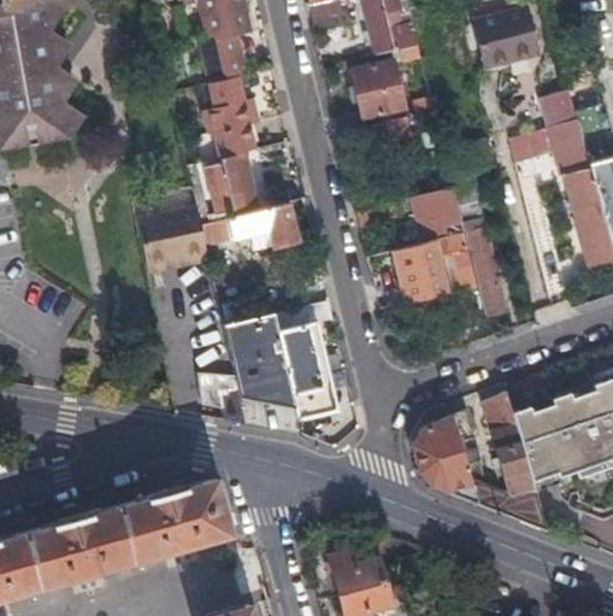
[(0,0),(0,150),(33,144),(69,138),(74,130),(62,122),(70,109),(63,103),(66,95),(53,87),(63,72),(57,66),(63,58),(48,50),(57,36),(49,31),(54,23),(48,18),(58,0),(0,0)]
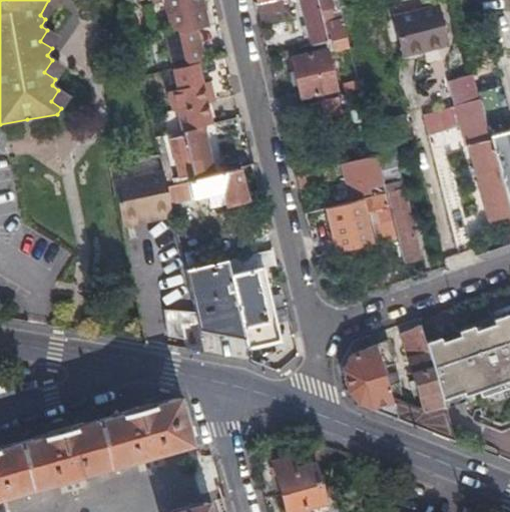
[(45,19),(56,0),(48,0),(40,15),(45,19)]
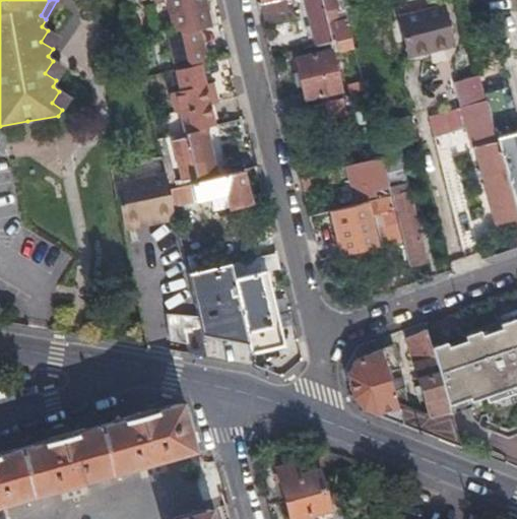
[(214,27),(206,0),(170,0),(179,36),(176,37),(184,69),(203,65),(211,63),(204,30),(214,27)]
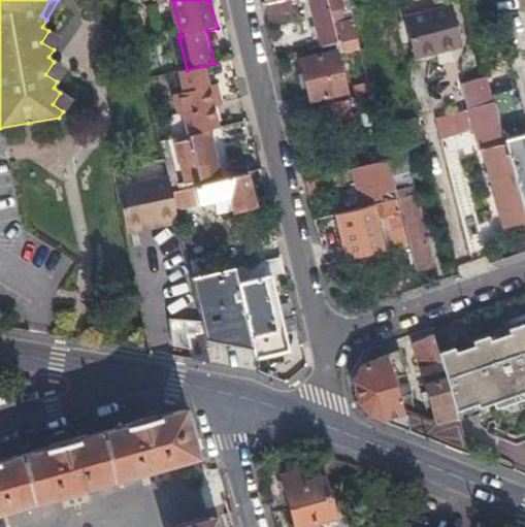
[(309,0),(322,47),(361,38),(351,0),(309,0)]
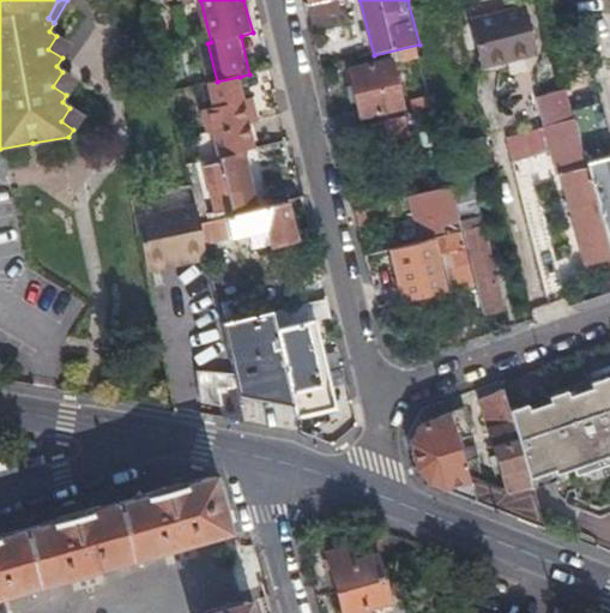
[(535,55),(530,34),(525,11),(472,24),(483,67),(535,55)]
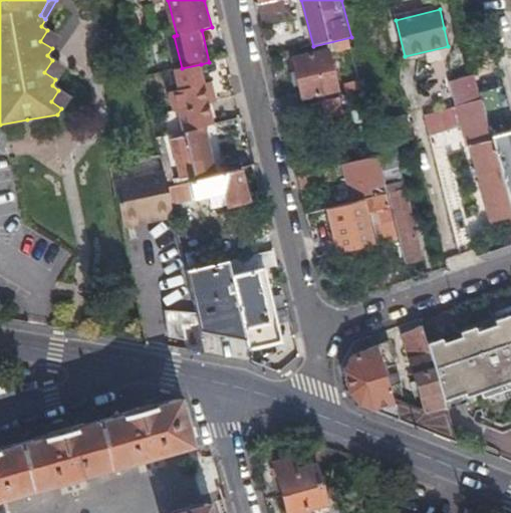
[(58,37),(47,30),(40,41),(52,48),(58,37)]
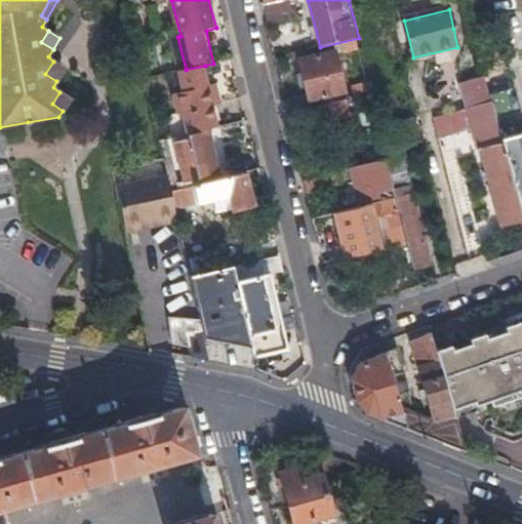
[(316,99),(334,95),(353,90),(355,96),(372,92),(369,80),(352,84),(343,50),(307,58),(315,93),(285,99),(288,113),(293,112),(318,106),(316,99)]
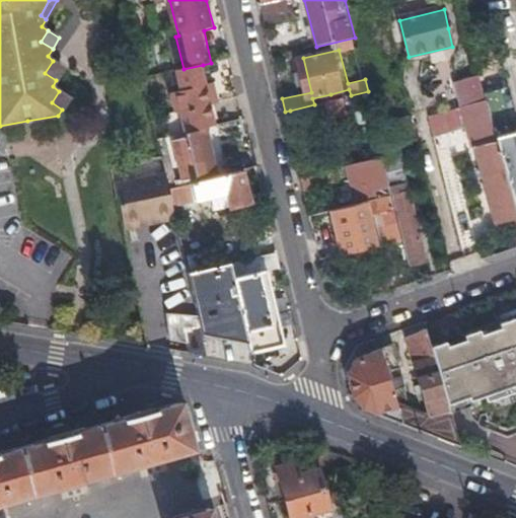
[(64,68),(53,61),(45,73),(56,80),(64,68)]
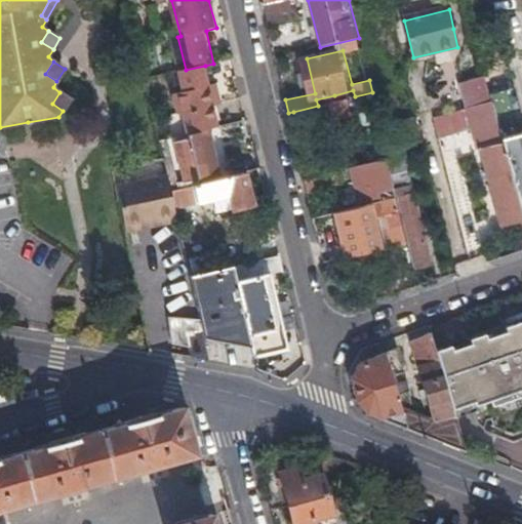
[(184,71),(188,90),(178,93),(183,112),(187,134),(188,134),(208,129),(218,127),(214,110),(209,86),(205,66),(186,70),(184,71)]
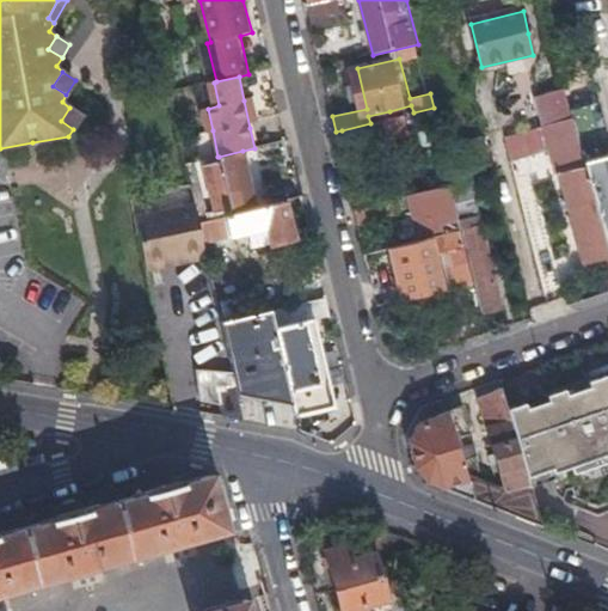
[(258,126),(252,98),(244,101),(250,128),(258,126)]
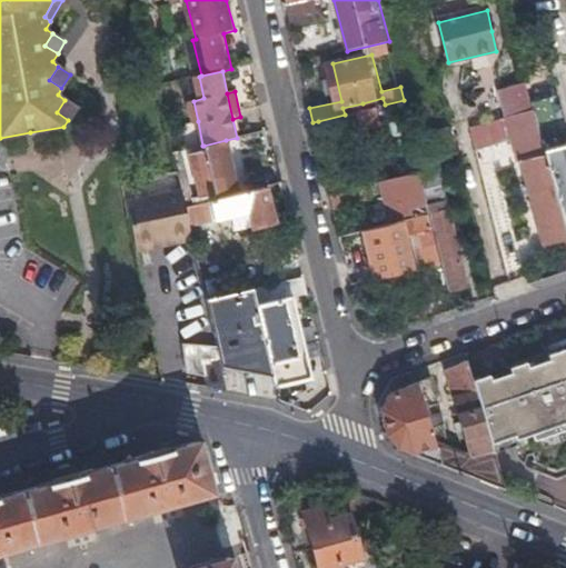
[(76,108),(65,100),(57,112),(68,120),(76,108)]
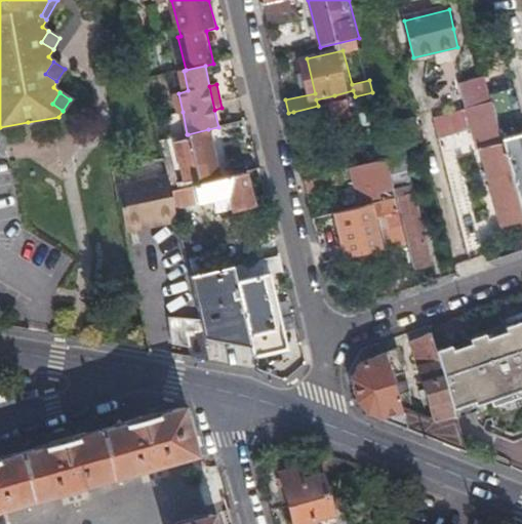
[(521,208),(500,134),(491,102),(466,108),(472,130),(481,127),(485,148),(483,148),(504,226),(521,222),(521,208)]
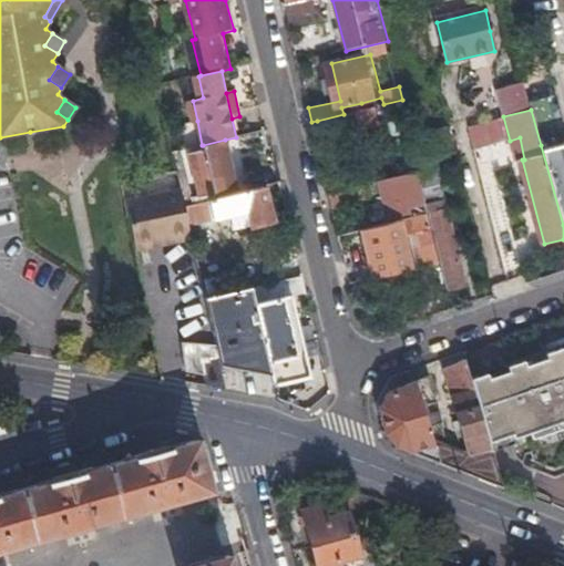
[(355,112),(344,114),(317,121),(322,139),(359,130),(355,112)]
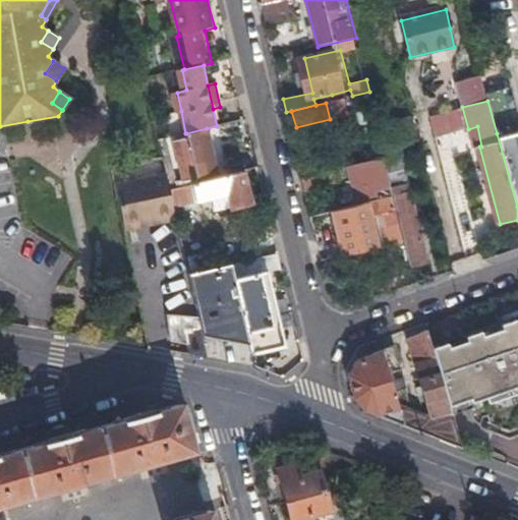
[(171,113),(175,135),(185,133),(181,111),(171,113)]
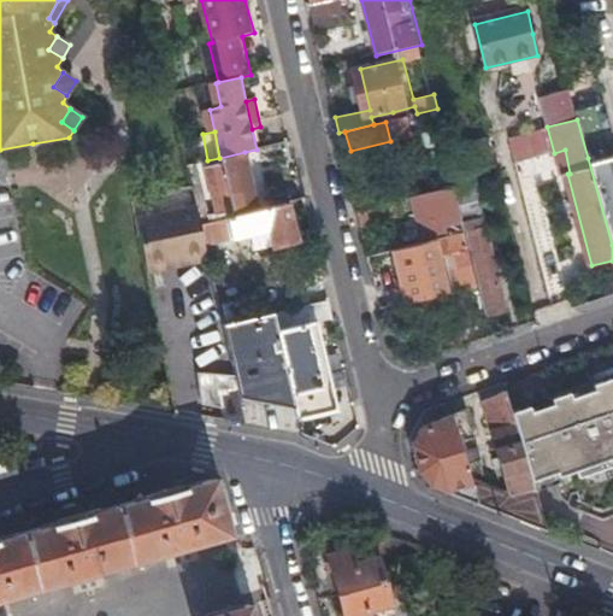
[(497,164),(494,152),(490,139),(447,151),(454,176),(497,164)]
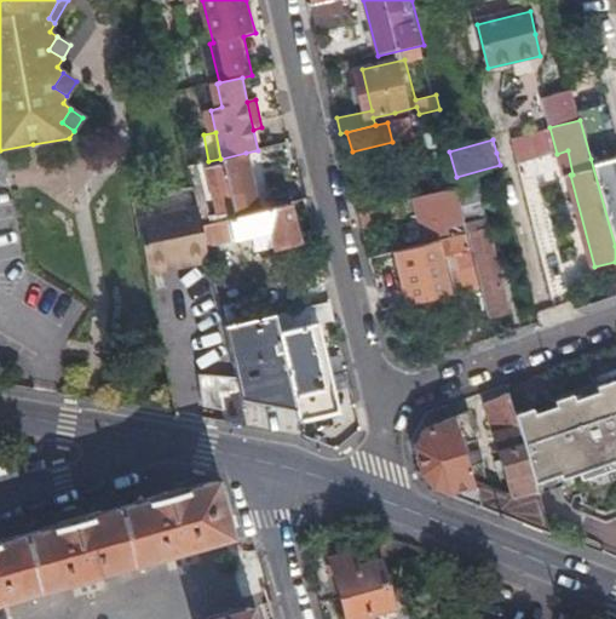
[(615,150),(591,159),(615,246),(615,150)]
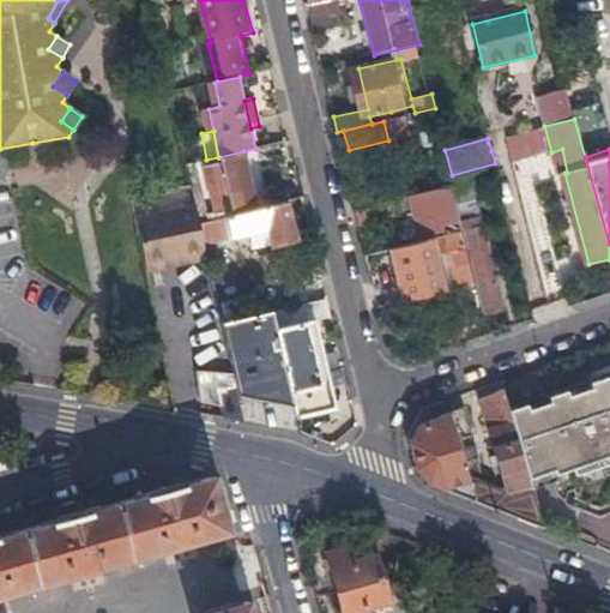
[(255,205),(243,151),(219,157),(221,163),(205,167),(216,215),(255,205)]
